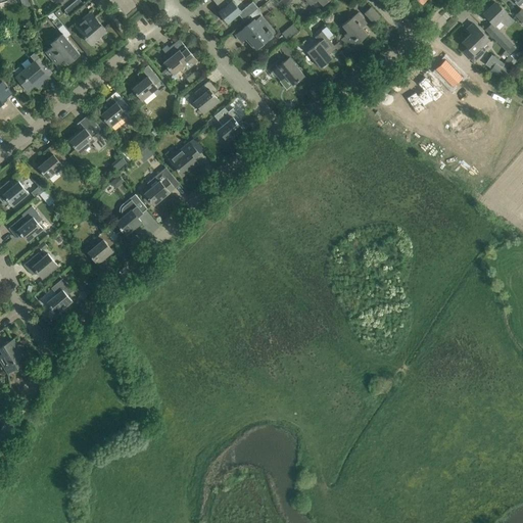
[(65,11),(63,13),(62,14),(64,16),(67,14),(68,15),(83,4),(80,0),(76,0),(64,10),(65,11)]
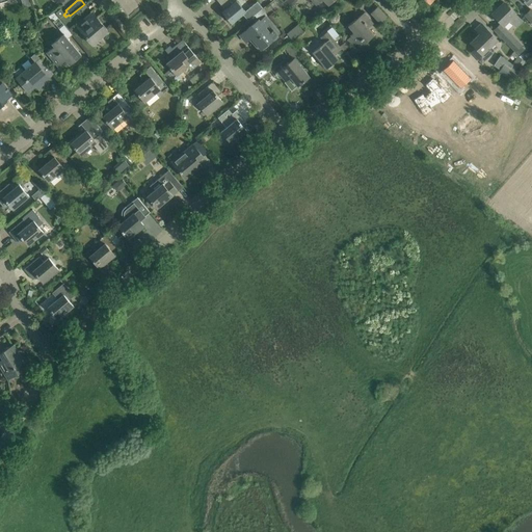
[(257,2),(245,11),(236,1),(232,4),(229,0),(216,0),(221,5),(222,3),(227,8),(221,12),(231,24),(242,15),(247,21),(266,5),(265,3),(261,6),(257,2)]
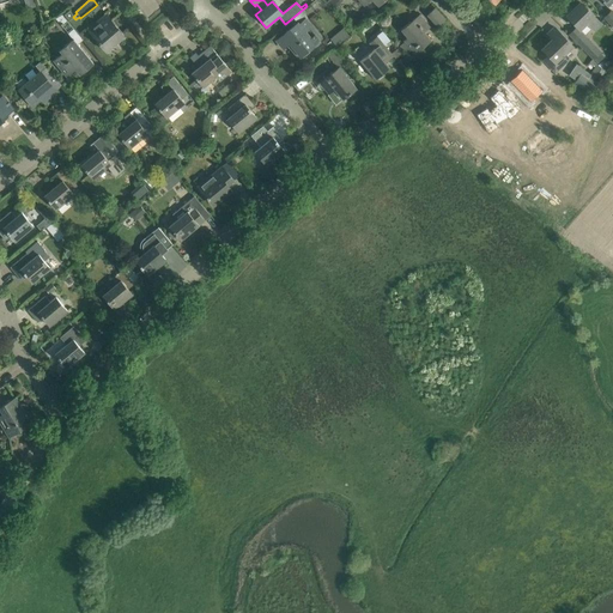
[(328,0),(325,4),(332,11),(343,0),(328,0)]
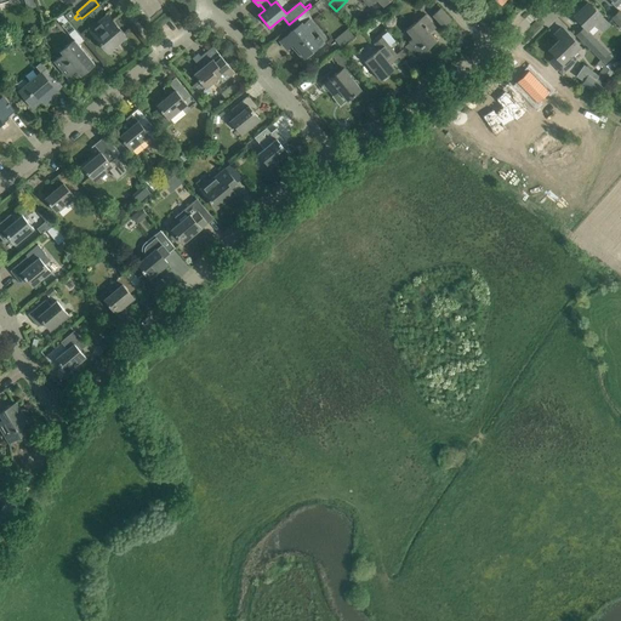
[(574,15),(575,16),(574,16),(586,29),(593,23),(602,33),(609,24),(587,3),(581,10),(580,9),(579,9),(574,13),(574,15)]
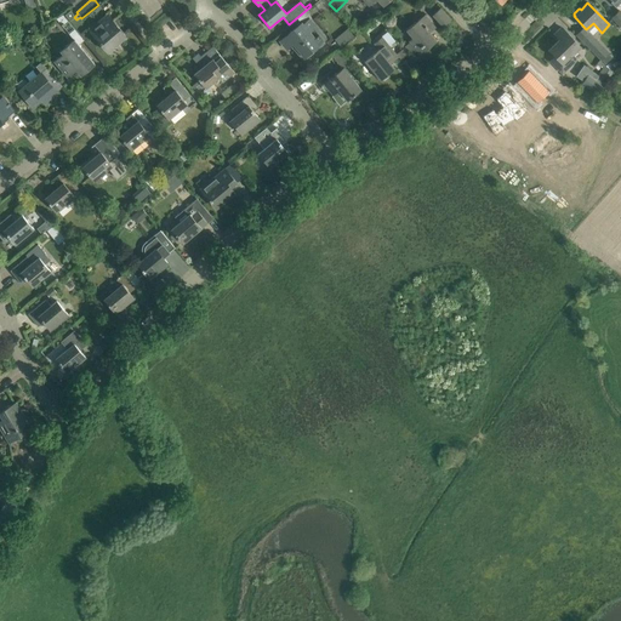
[(451,20),(440,9),(433,16),(443,27),(451,20)]
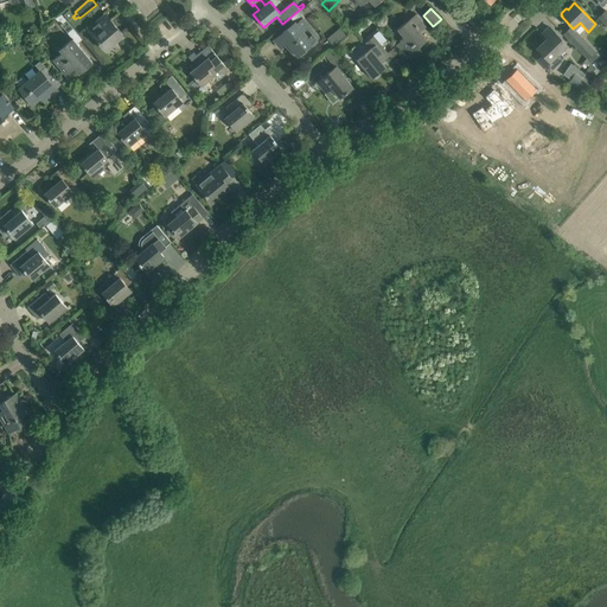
[(63,14),(68,20),(72,17),(74,16),(69,11),(63,14)]
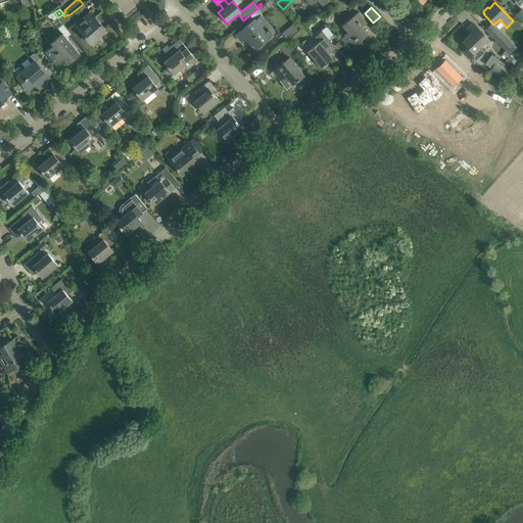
[(247,17),(251,21),(236,35),(241,41),(247,37),(249,39),(246,42),(254,50),(256,50),(265,44),(263,42),(274,33),(259,16),(260,13),(256,9),(247,17)]
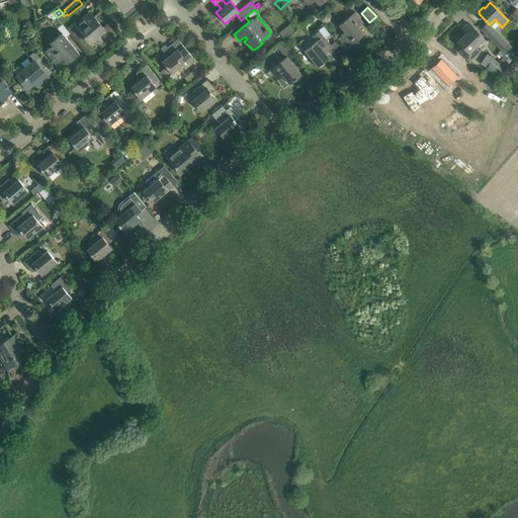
[(47,15),(52,21),(57,17),(52,11),(47,15)]
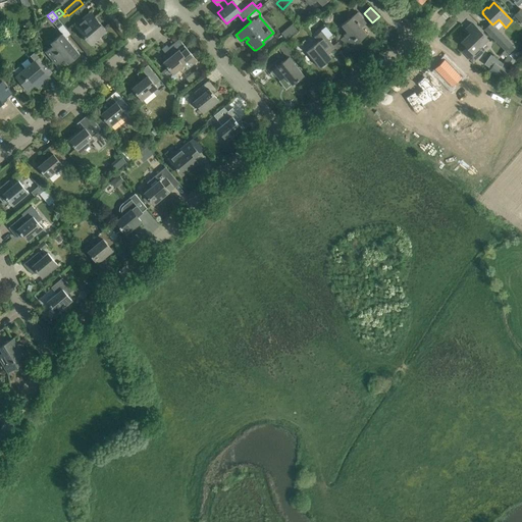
[(89,13),(74,24),(91,45),(92,44),(91,43),(104,32),(105,33),(106,32),(103,29),(101,30),(98,25),(100,24),(90,11),(89,12),(89,13)]
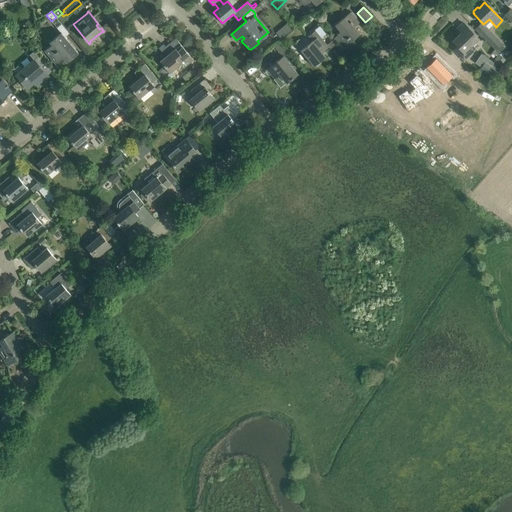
[(340,31),(337,34),(346,45),(360,34),(356,29),(355,30),(353,27),(359,22),(351,12),(335,25),(340,31)]
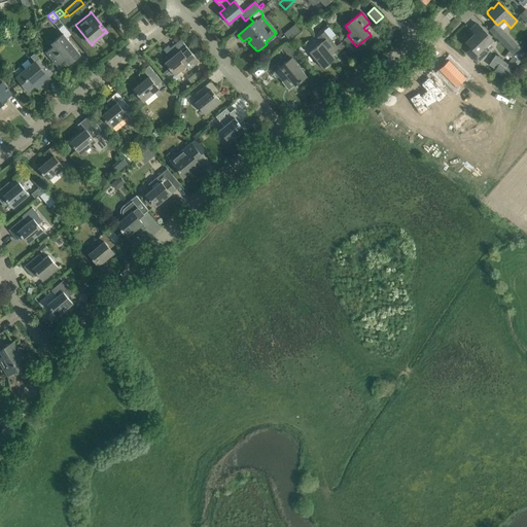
[(296,24),(285,32),(290,39),(301,31),(296,24)]
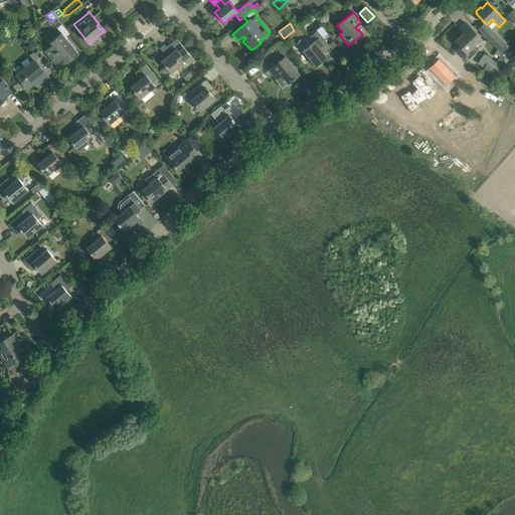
[(457,50),(467,60),(477,51),(473,46),(481,38),(466,23),(460,28),(465,33),(456,41),(461,46),(457,50)]
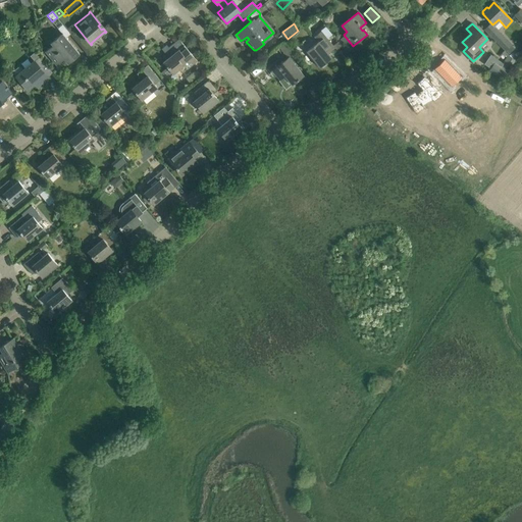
[(306,51),(319,67),(321,66),(322,67),(327,64),(325,62),(331,57),(328,53),(334,48),(325,37),(330,33),(325,28),(314,37),(318,42),(306,51)]
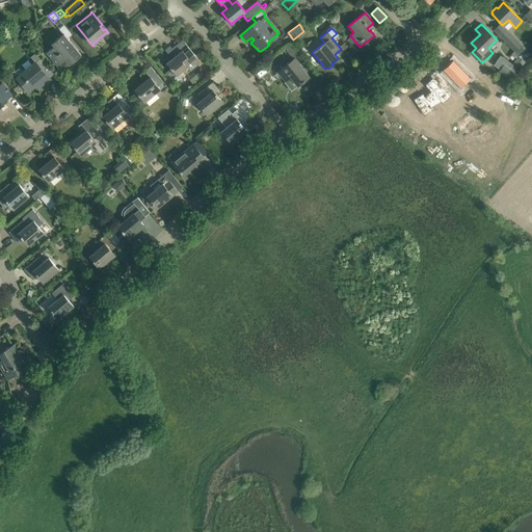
[(509,31),(502,38),(515,52),(517,53),(523,48),(522,46),(522,45),(509,31)]
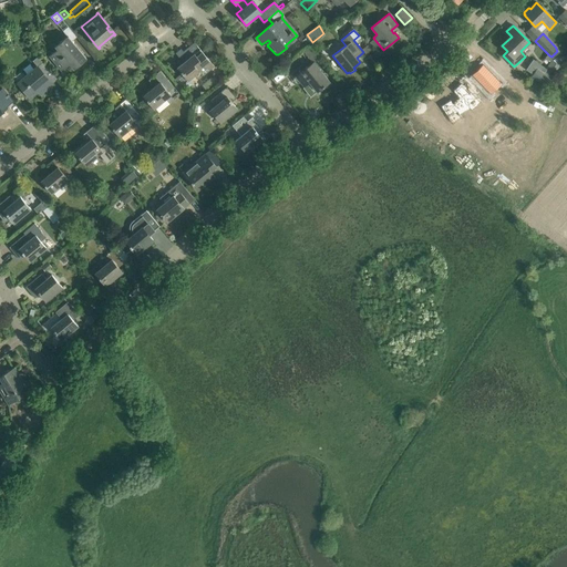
[(79,65),(86,59),(68,35),(54,47),(57,50),(49,57),(61,71),(74,60),(79,65)]
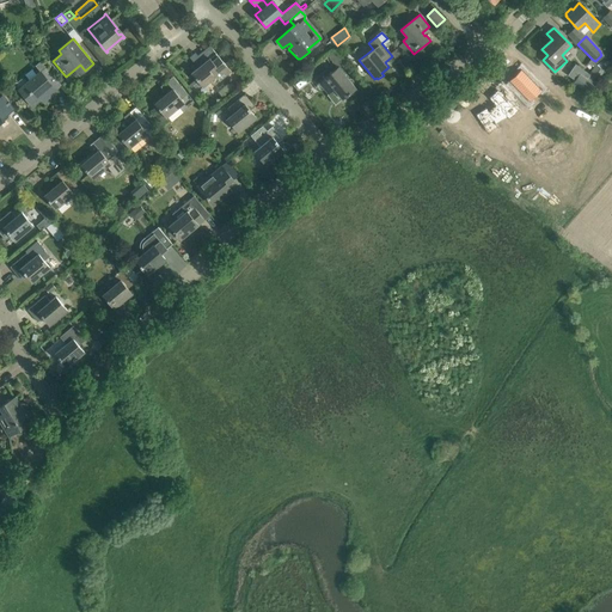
[(202,87),(215,77),(219,80),(230,71),(209,46),(197,56),(203,63),(191,73),(202,87)]
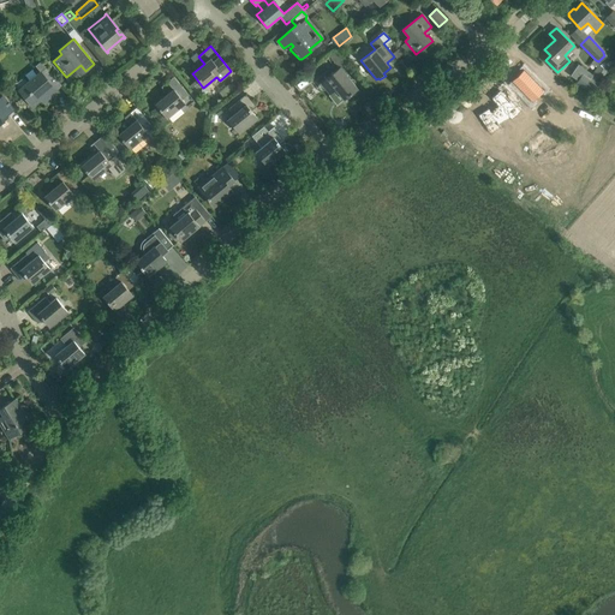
[(329,54),(340,67),(346,63),(335,49),(329,54)]
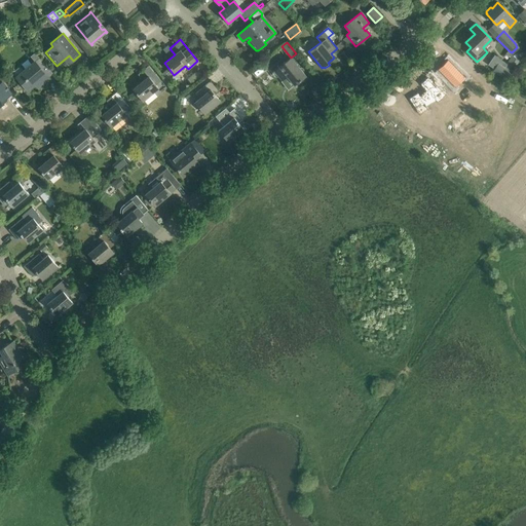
[(489,64),(493,67),(497,61),(512,71),(519,61),(513,55),(506,64),(494,55),(489,64)]
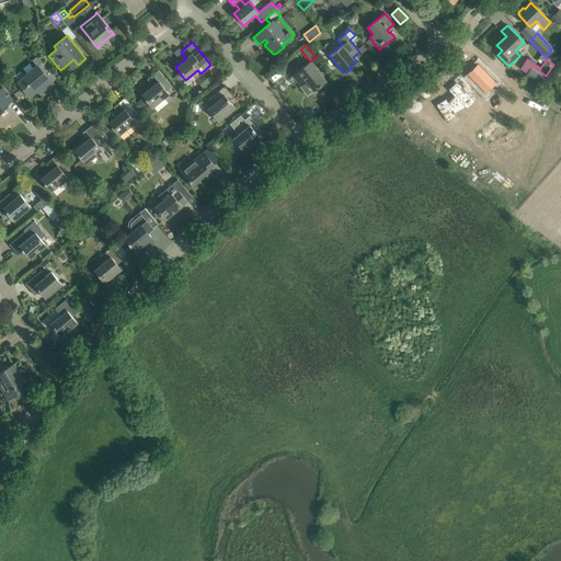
[(327,81),(310,61),(292,76),(300,87),(306,82),(313,91),(327,81)]
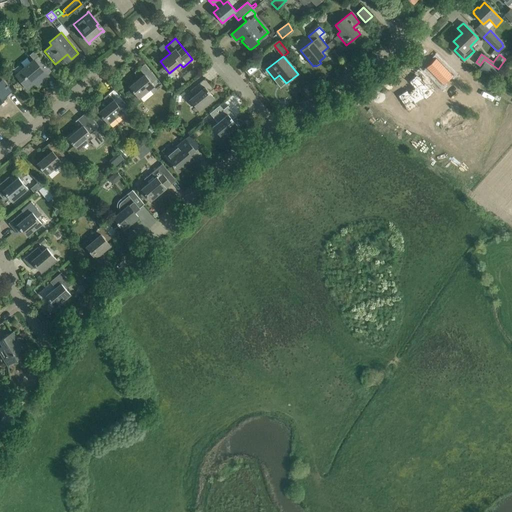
[(14,70),(14,71),(14,72),(16,74),(21,80),(27,88),(33,83),(38,79),(42,83),(48,78),(47,76),(51,72),(45,64),(39,57),(34,60),(23,69),(21,66),(20,66),(19,66),(18,66),(17,66),(14,69),(14,70)]
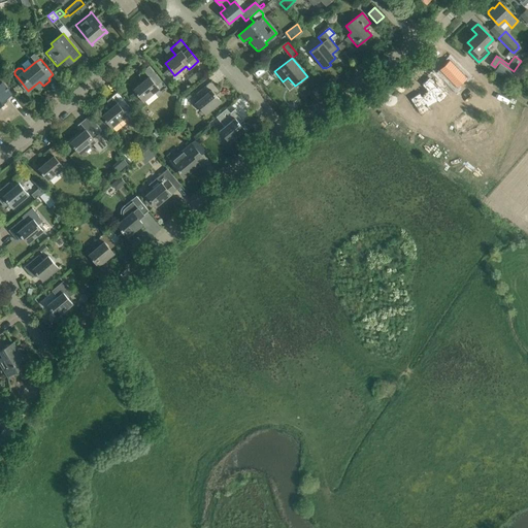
[(450,60),(439,70),(457,88),(457,87),(456,86),(465,77),(466,78),(467,77),(450,60)]
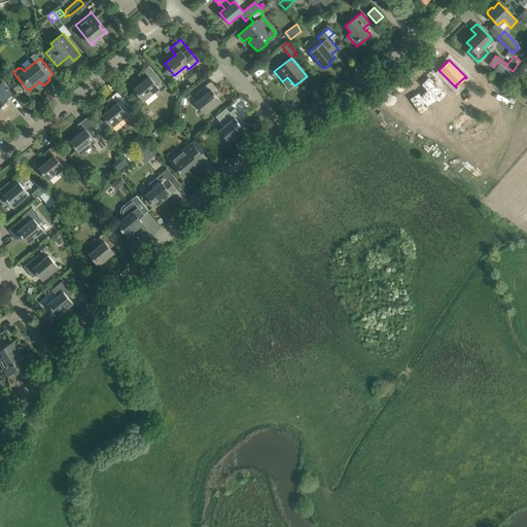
[(494,71),(505,78),(510,72),(512,73),(513,71),(498,61),(494,67),(496,68),(494,71)]
